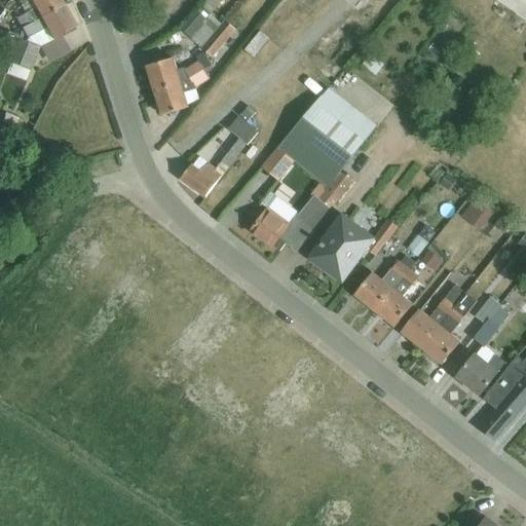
[(17,19),(23,29),(64,6),(60,0),(31,0),(36,8),(17,19)]
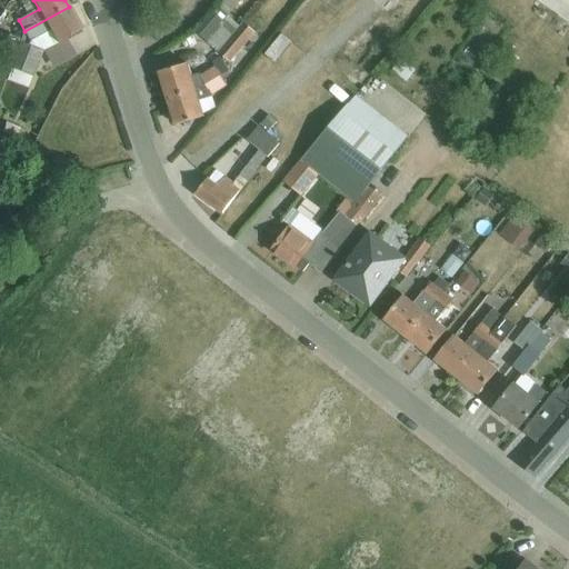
[(236,0),(225,0),(218,9),(196,33),(205,42),(240,3),(236,0)]
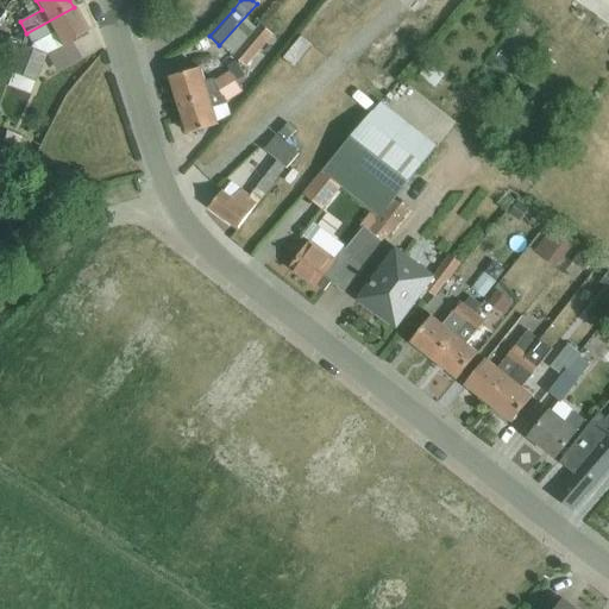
[(608,0),(596,0),(608,10),(608,0)]
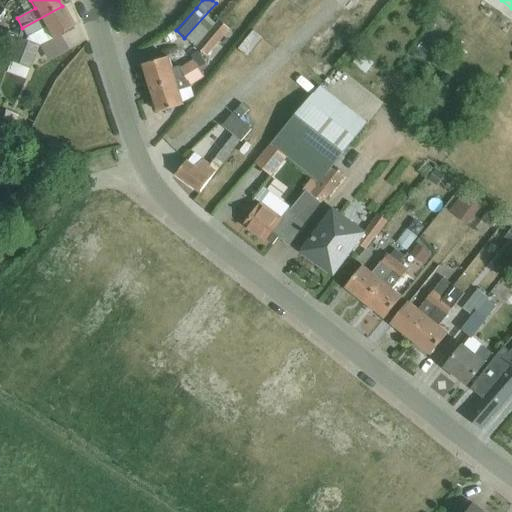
[(62,6),(22,28),(9,62),(30,69),(38,47),(52,39),(74,28),(62,6)]
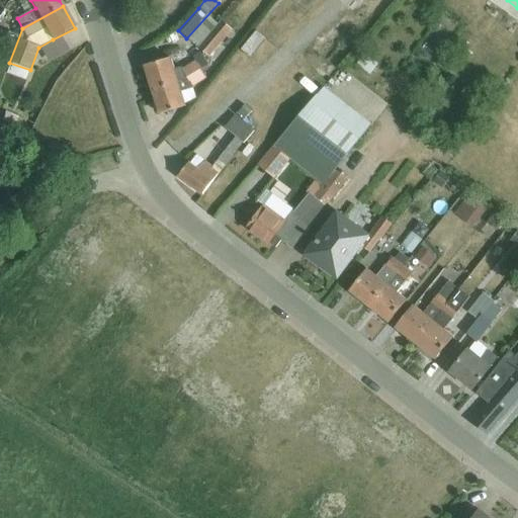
[(199,49),(208,58),(233,30),(223,21),(199,49)]
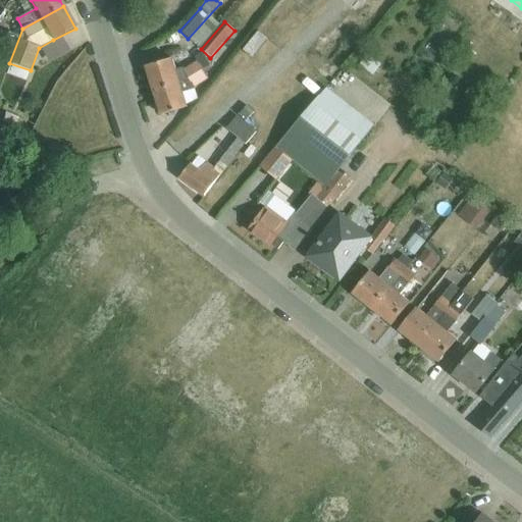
[(17,36),(8,33),(9,29),(0,24),(0,46),(11,51),(17,36)]
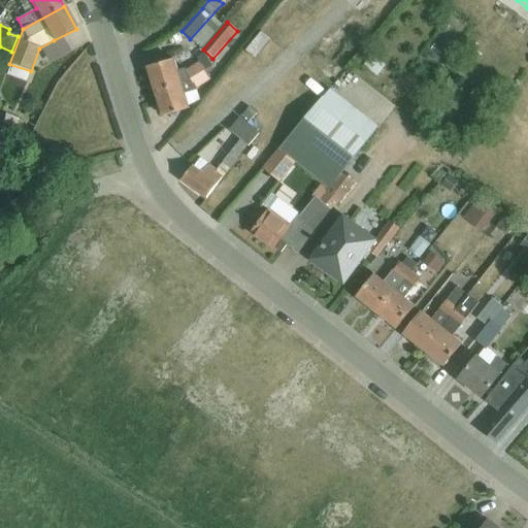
[(149,68),(156,93),(180,85),(205,72),(212,68),(204,55),(197,59),(200,64),(186,72),(185,70),(177,72),(174,60),(149,68)]
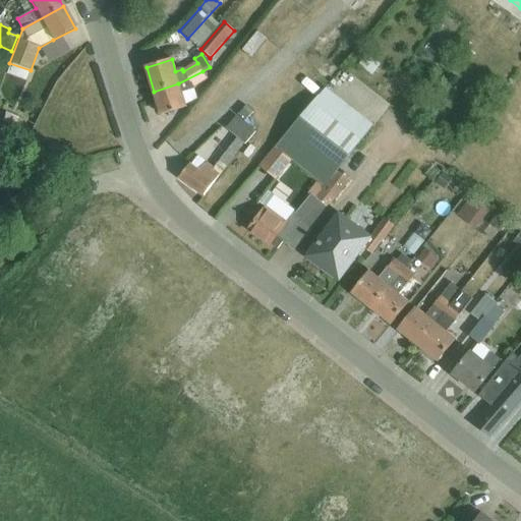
[(178,83),(154,92),(161,116),(187,108),(182,95),(195,91),(194,87),(208,79),(203,71),(178,83)]
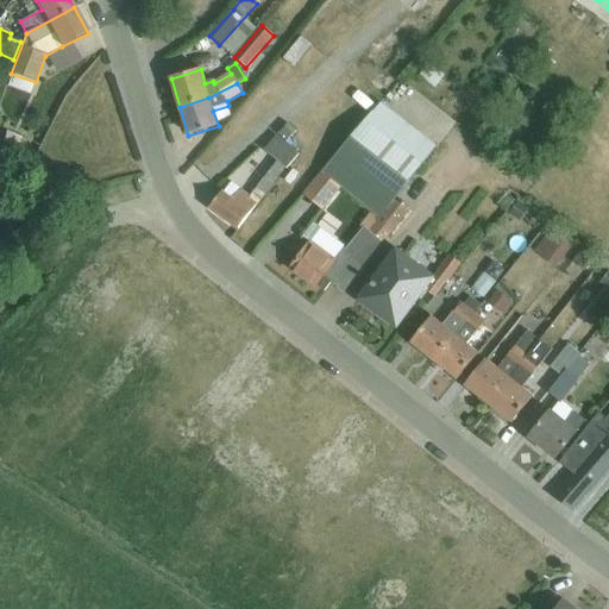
[(380,102),(338,155),(395,201),(435,146),(380,102)]
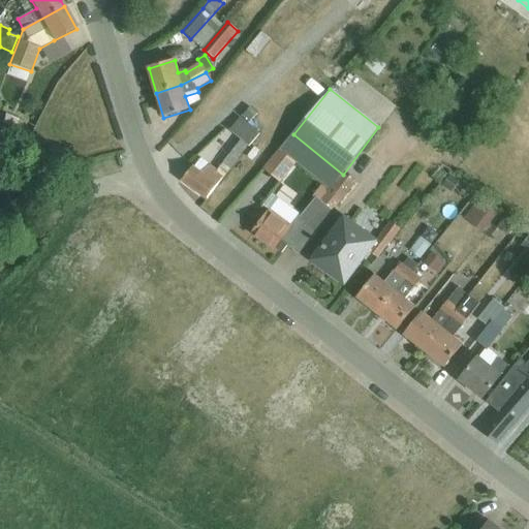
[(241,119),(230,130),(242,141),(248,146),(250,147),(259,134),(241,119)]
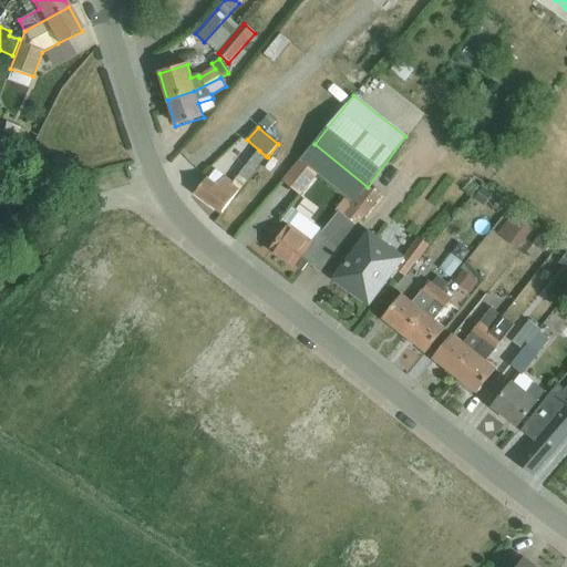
[(368,187),(315,144),(300,162),(318,175),(354,204),(344,216),(340,212),(322,235),(327,239),(308,263),(320,272),(339,248),(338,247),(356,225),(357,226),(380,197),(368,187)]
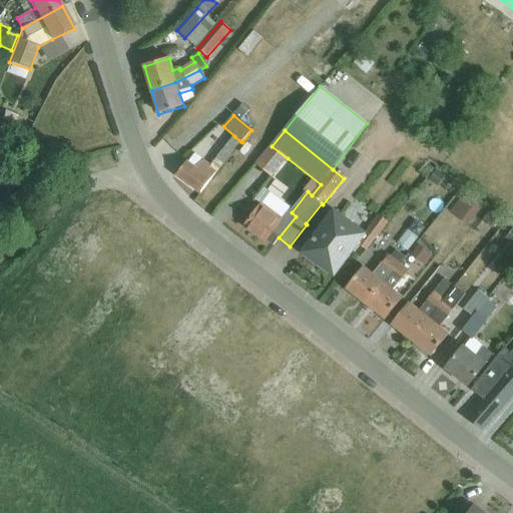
[(187,161),(176,175),(200,194),(234,149),(227,144),(211,166),(195,154),(189,163),(187,161)]
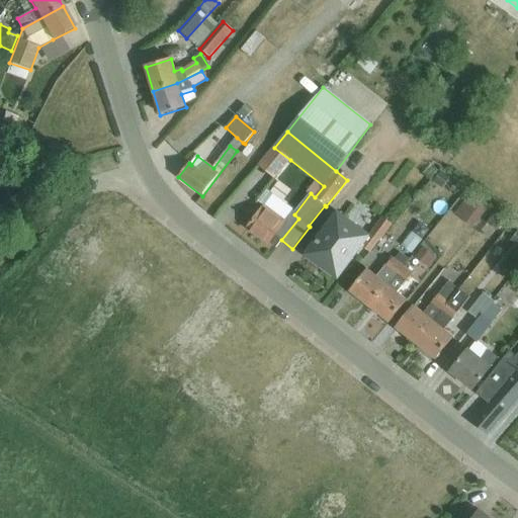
[(290,160),(274,148),(259,166),(275,179),(290,160)]
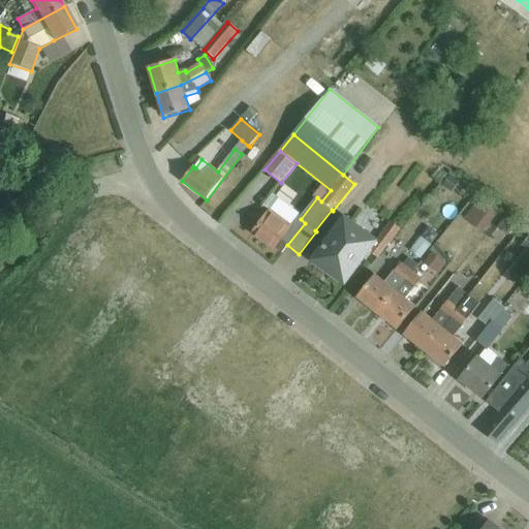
[(449,176),(442,186),(452,192),(459,183),(449,176)]
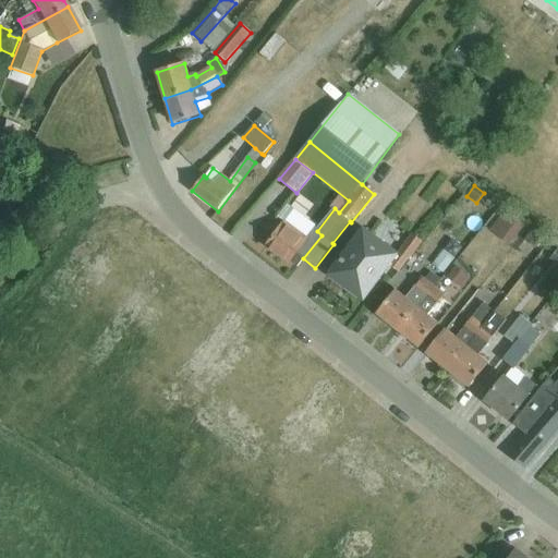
[(506,210),(489,230),(509,246),(525,227),(506,210)]
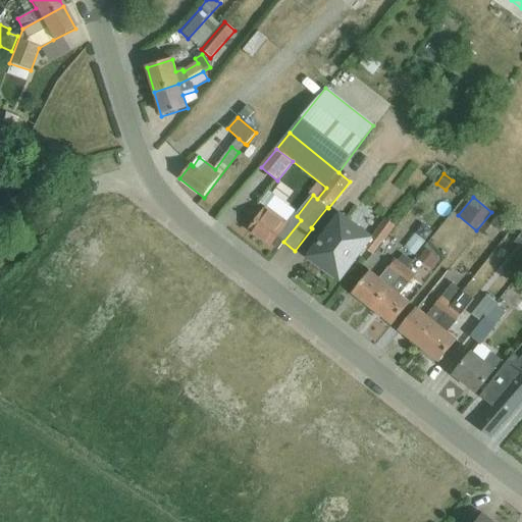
[(274,199),(249,230),(268,247),(270,244),(277,250),(283,242),(301,220),(297,216),(274,199)]
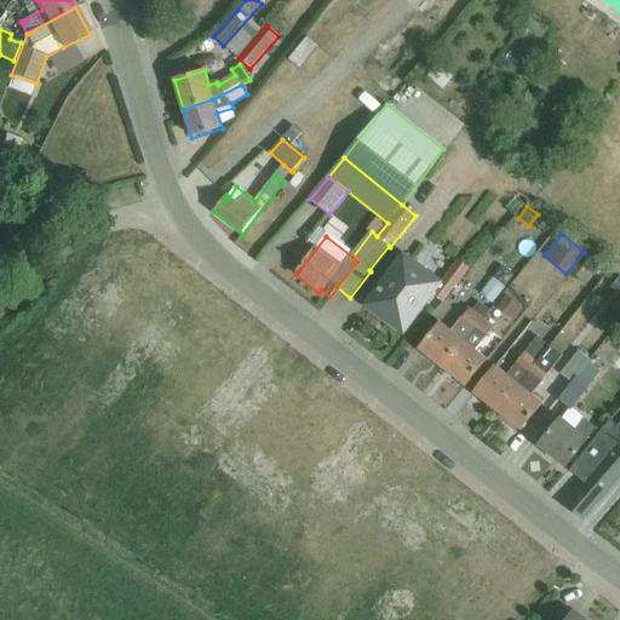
[(592,254),(583,268),(595,276),(604,264),(592,254)]
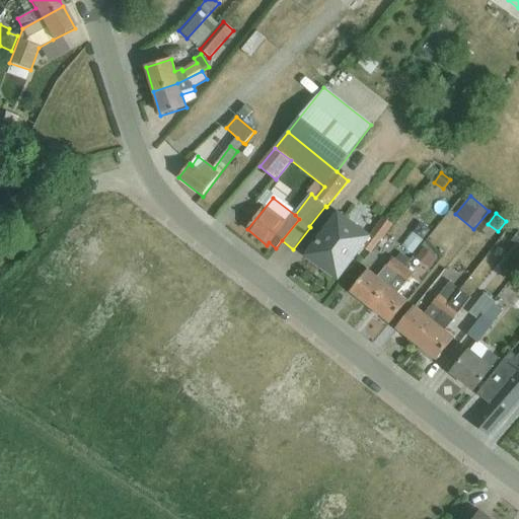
[(339,214),(307,256),(339,280),(363,246),(369,236),(339,214)]
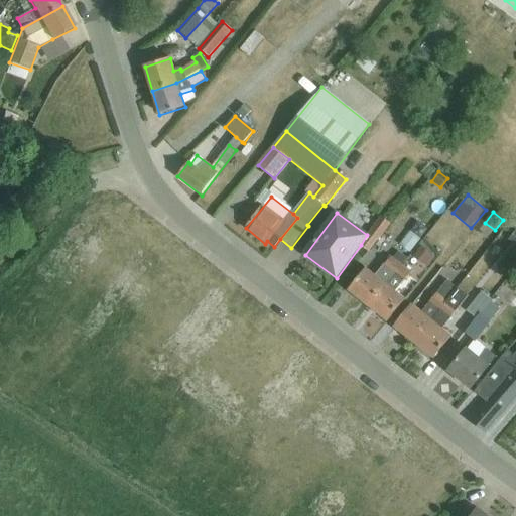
[(410,231),(399,245),(410,253),(421,240),(410,231)]
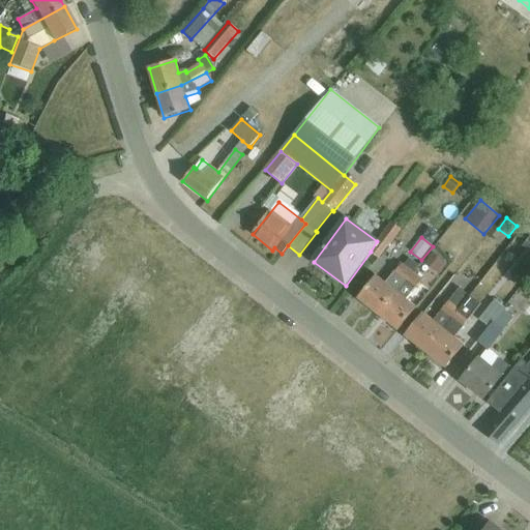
[(432,254),(424,263),(439,275),(447,265),(432,254)]
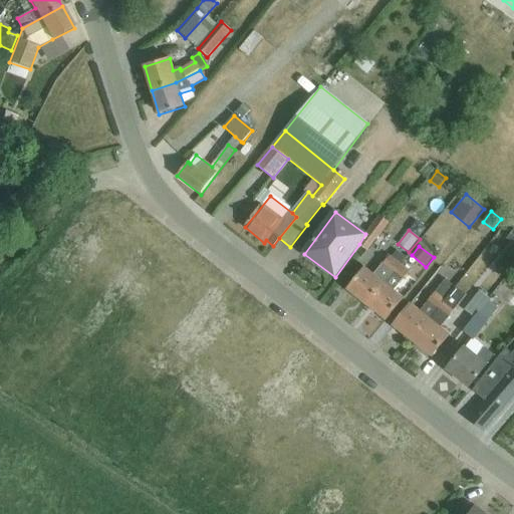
[(366,305),(384,283),(392,274),(400,263),(390,256),(374,275),(364,267),(347,290),(366,305)]
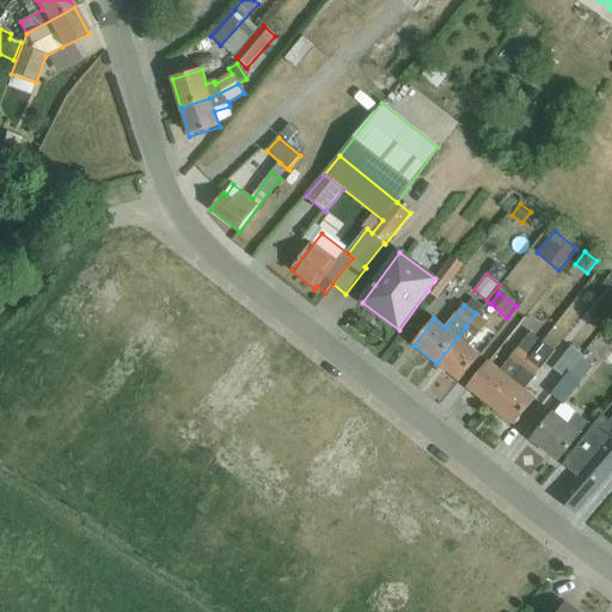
[(488,323),(476,313),(466,326),(478,336),(488,323)]
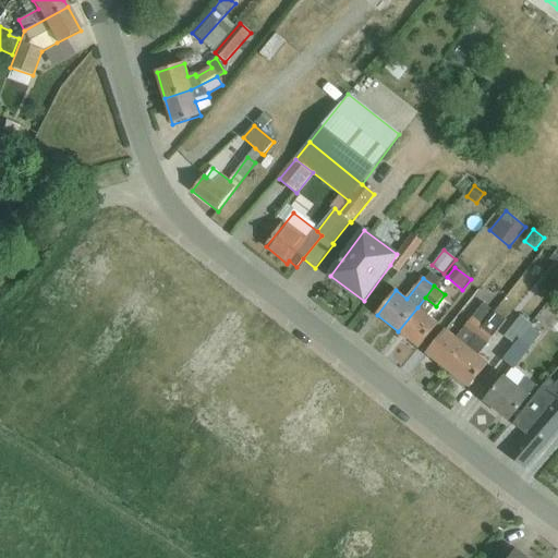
[(475,337),(493,315),(482,306),(456,338),(446,330),(426,354),(448,371),(475,337)]
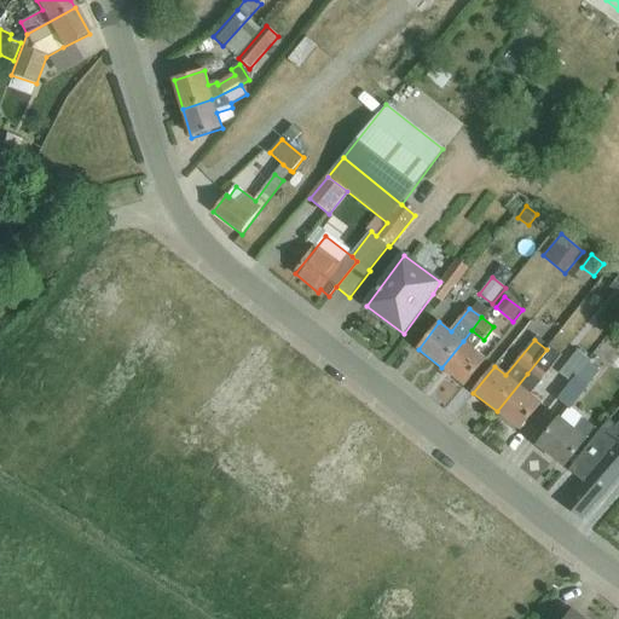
[(463,341),(441,368),(466,387),(486,360),(463,341)]
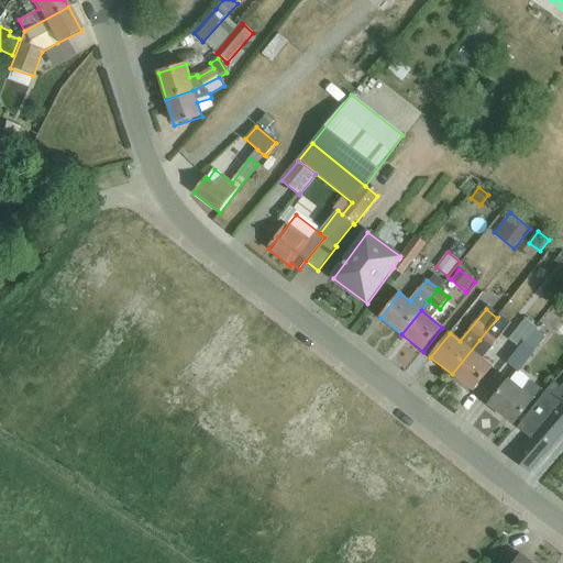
[(510,323),(499,315),(497,318),(479,340),(452,374),(473,392),(493,367),(482,359),(510,323)]
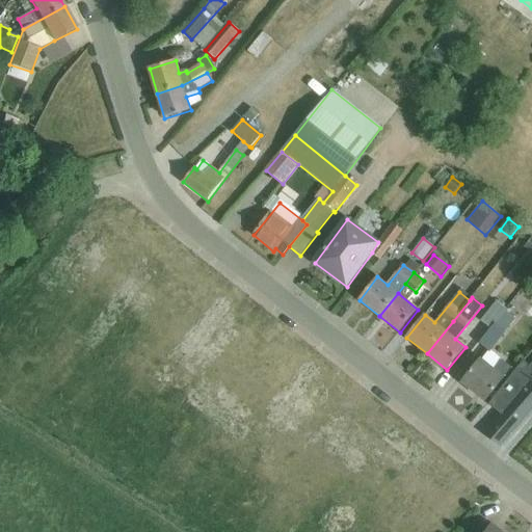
[(480,321),(490,329),(505,311),(506,309),(496,300),(480,321)]
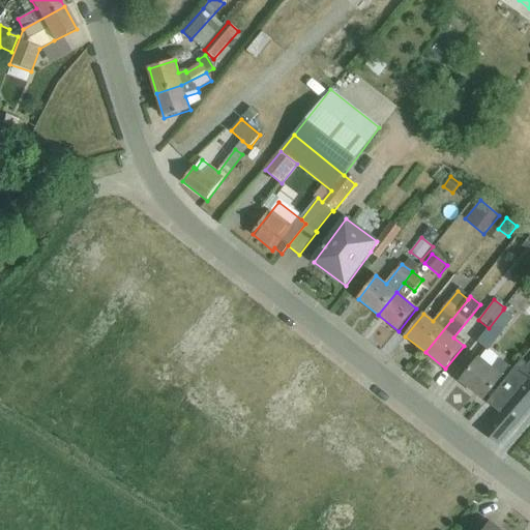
[(503,310),(489,328),(477,342),(488,350),(513,318),(503,310)]
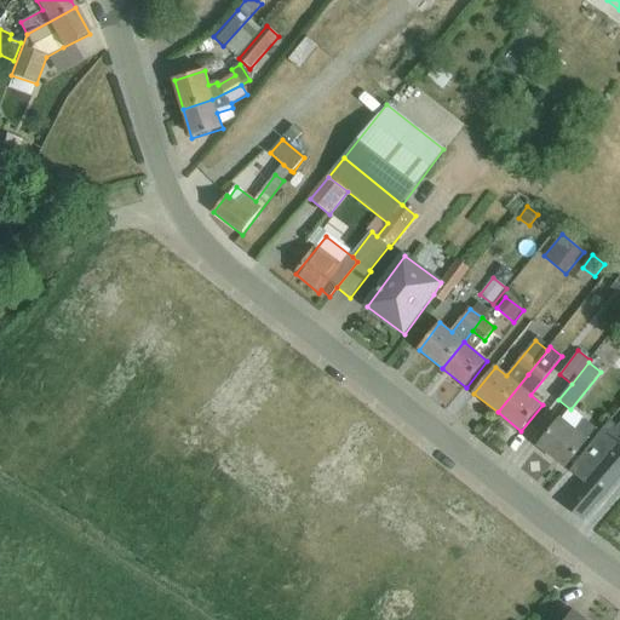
[(539,446),(566,466),(596,429),(584,419),(574,430),(561,419),(539,446)]
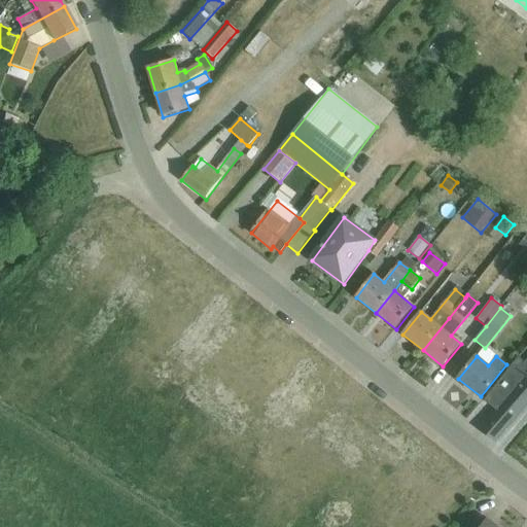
[(497,411),(481,429),(494,441),(526,402),(526,360),(522,366),(516,361),(485,399),(497,411)]
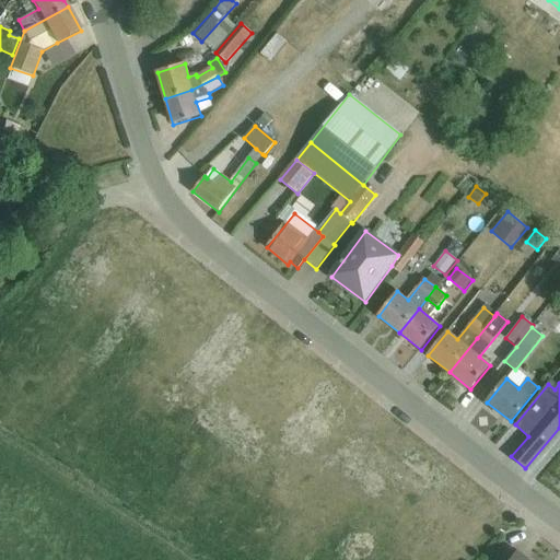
[(492,524),(377,433),(360,454),(476,545),(492,524)]
